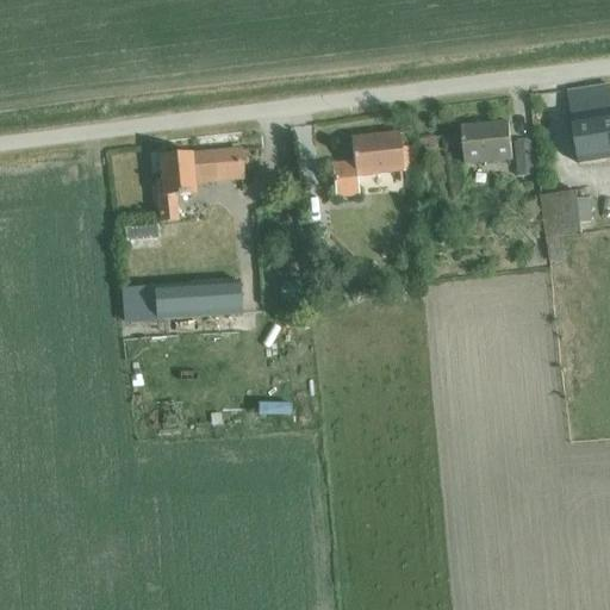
[(609,93),(609,87),(566,93),(577,165),(609,159),(609,93)]
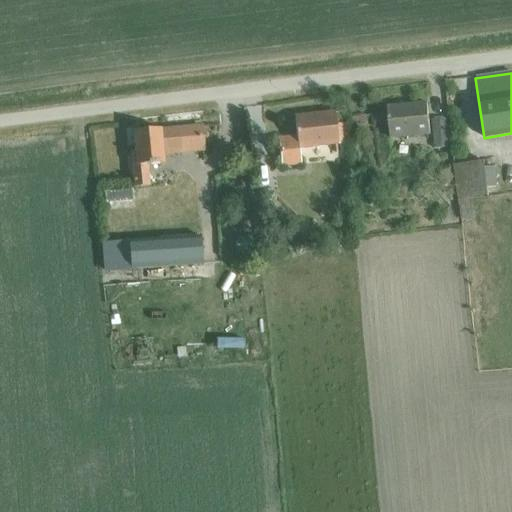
[(389,139),(415,136),(429,135),(426,104),(386,107),(389,139)]
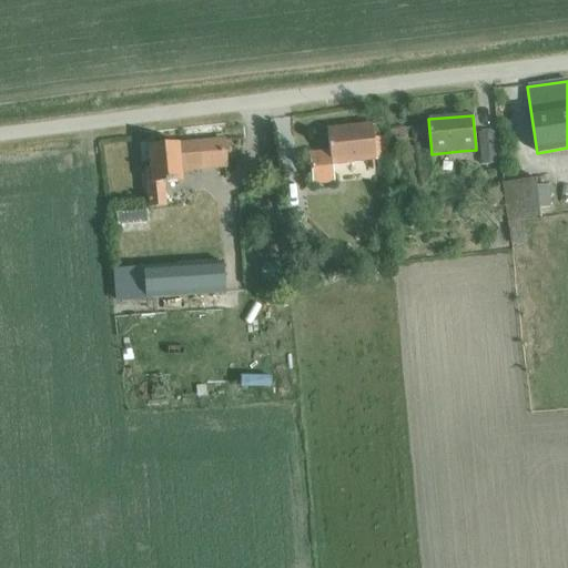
[(330,165),(384,159),(382,137),(371,138),(369,124),(325,130),(327,152),(307,154),(311,185),(332,183),(330,165)]
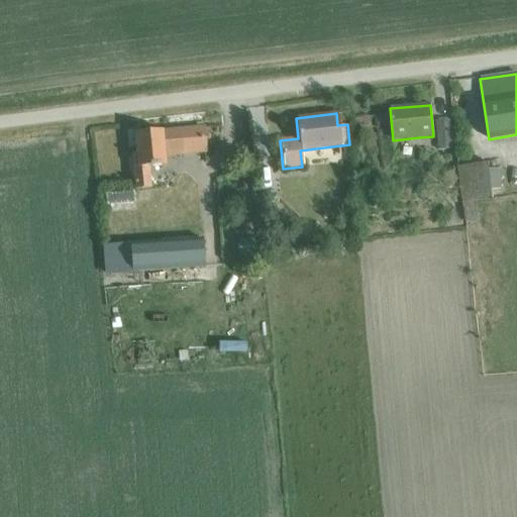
[(449,120),(435,121),(437,150),(451,148),(449,120)]
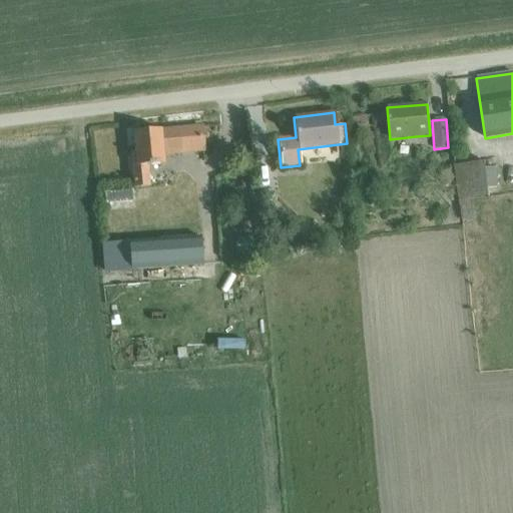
[(133,152),(129,152),(132,188),(148,187),(146,165),(162,164),(161,154),(204,150),(202,124),(159,127),(159,130),(131,132),(133,152)]
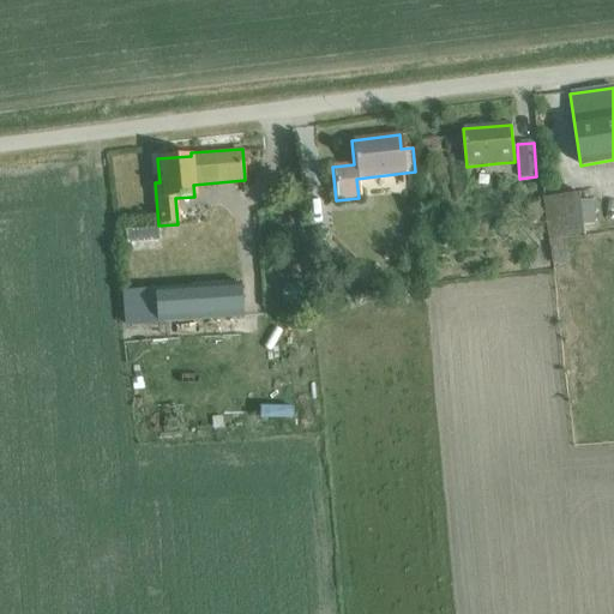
[(306,197),(332,194),(330,170),(304,172),(306,197)]
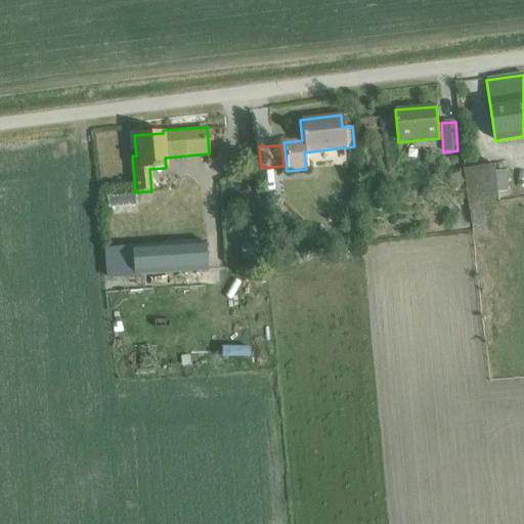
[(473,186),(473,160),(452,161),(453,187),(473,186)]
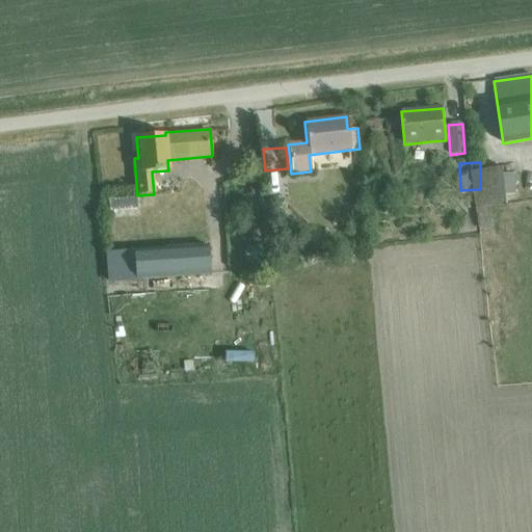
[(515,176),(504,177),(506,197),(514,196),(513,184),(516,183),(515,176)]
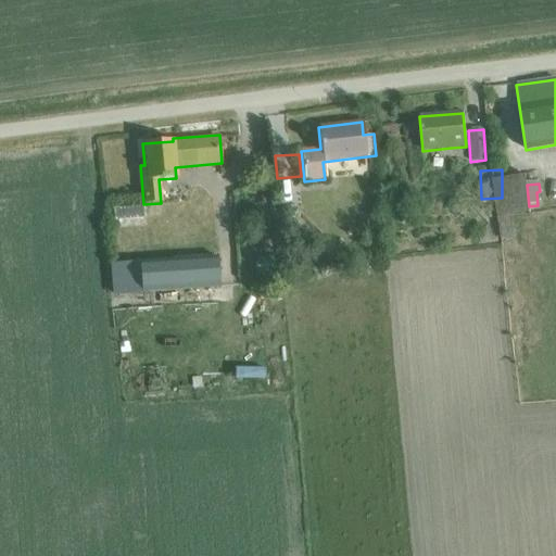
[(141,205),(111,207),(112,219),(142,217),(141,205)]
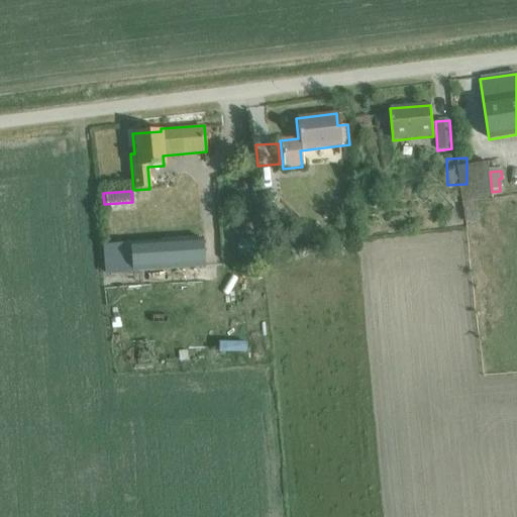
[(201,238),(128,243),(130,272),(203,267),(201,238)]
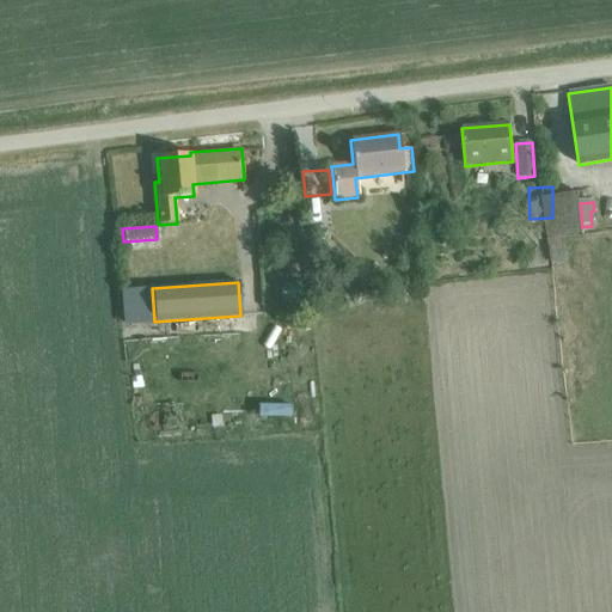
[(295,282),(280,283),(281,301),(297,301),(295,282)]
